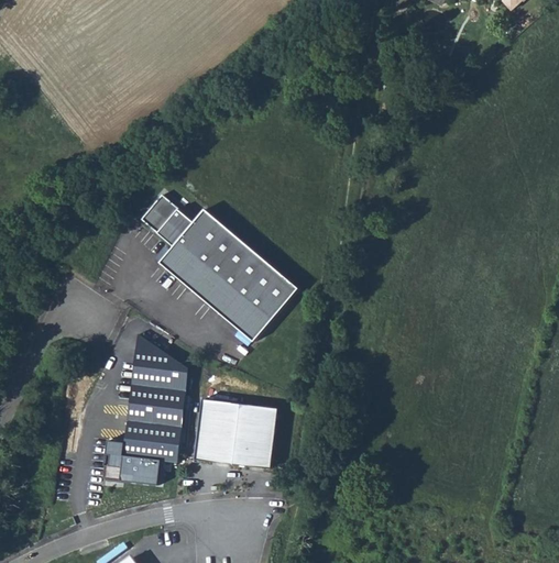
[(500,0),(508,9),(518,0),(500,0)]
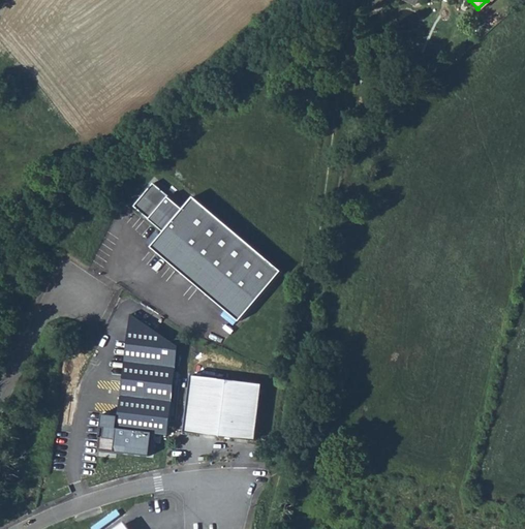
[(152,182),(132,205),(162,231),(150,246),(238,320),(280,270),(193,195),(183,208),(152,182)]
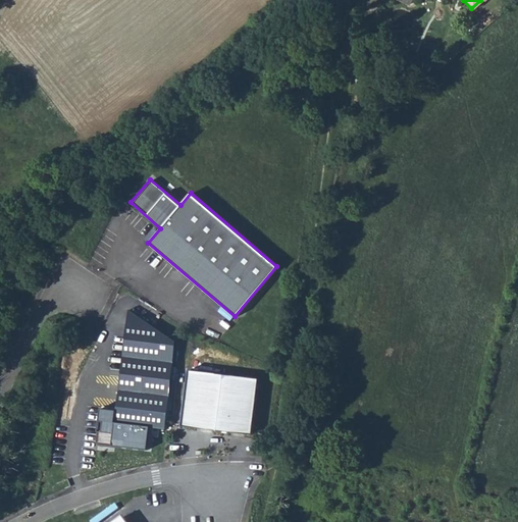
[(114,410),(98,408),(94,444),(106,445),(106,442),(110,442),(110,446),(146,450),(148,427),(163,429),(173,341),(126,310),(114,410)]
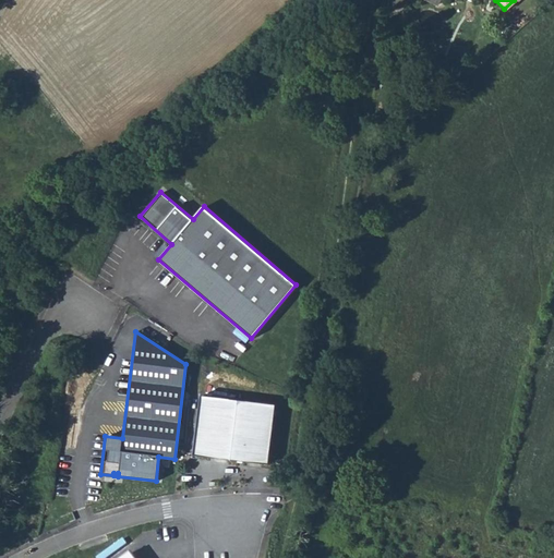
[(275,405),(200,396),(192,455),(267,464),(275,405)]
